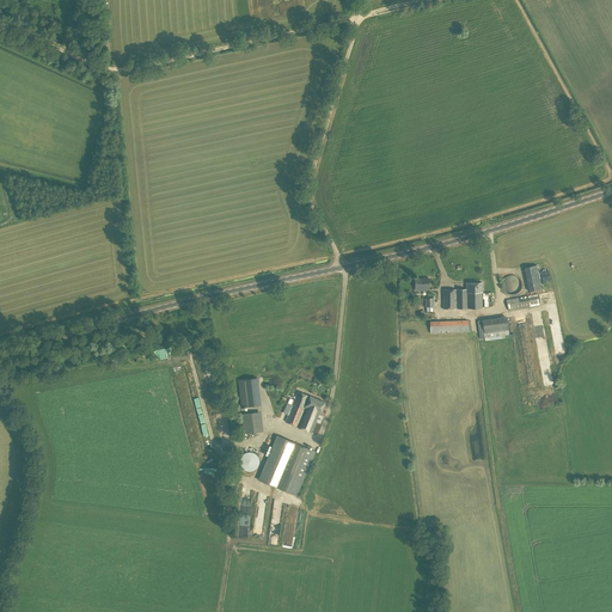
[(537,264),(525,268),(531,292),(543,288),(537,264)]
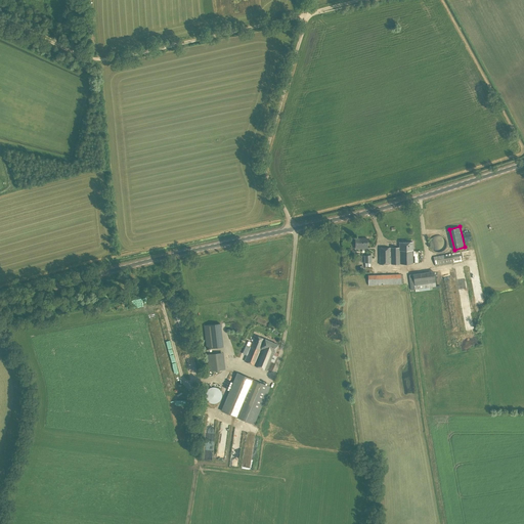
[(438,252),(439,252),(441,252),(442,252),(443,251),(444,250),(445,249),(446,248),(446,246),(446,245),(446,244),(446,242),(446,241),(445,239),(444,238),(443,237),(442,236),(441,236),(439,235),(438,235),(436,235),(435,236),(434,237),(433,237),(432,238),(431,239),(431,242),(430,243),(430,244),(430,246),(431,247),(431,248),(432,249),(433,250),(434,251),(435,252),(437,252),(438,252)]
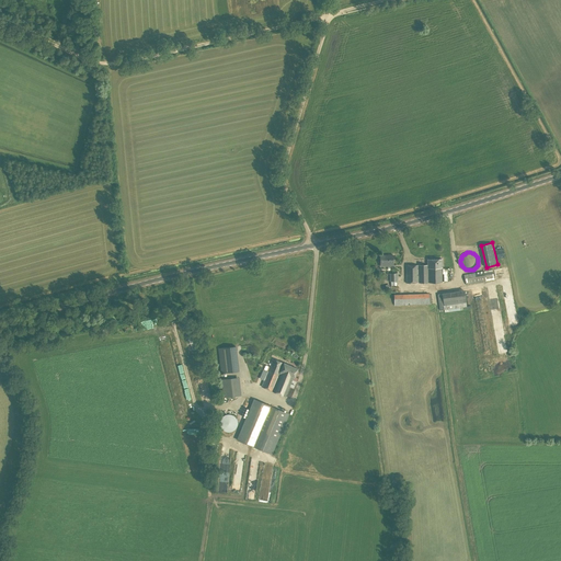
[(381,266),(393,266),(393,255),(381,255),(381,266)]
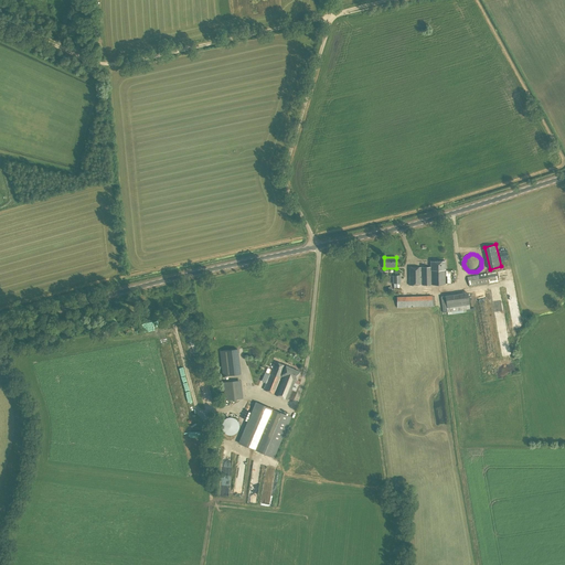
[(408,285),(445,285),(445,269),(446,269),(446,262),(430,262),(430,267),(408,267),(408,285)]
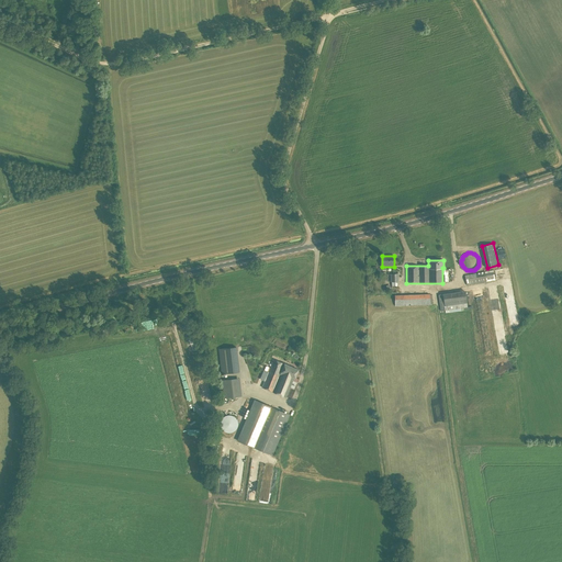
[(467,285),(495,280),(493,270),(464,276),(467,285)]
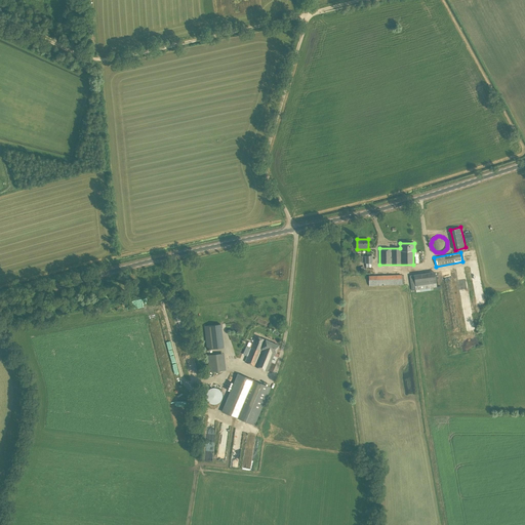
[(438,273),(415,275),(416,291),(433,290),(433,289),(442,288),(442,285),(439,286),(438,273)]
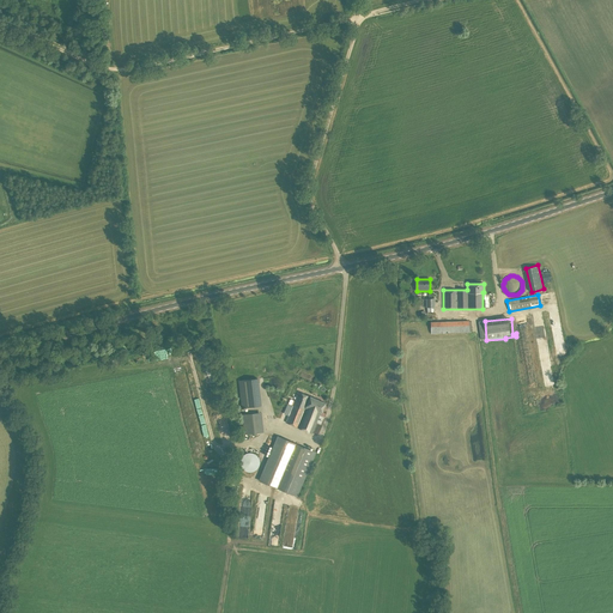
[(431,334),(469,333),(468,321),(430,322),(431,334)]
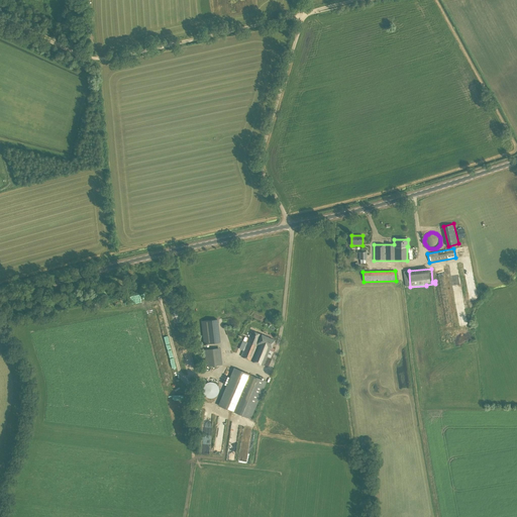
[(203,344),(214,343),(212,320),(201,321),(203,344)]
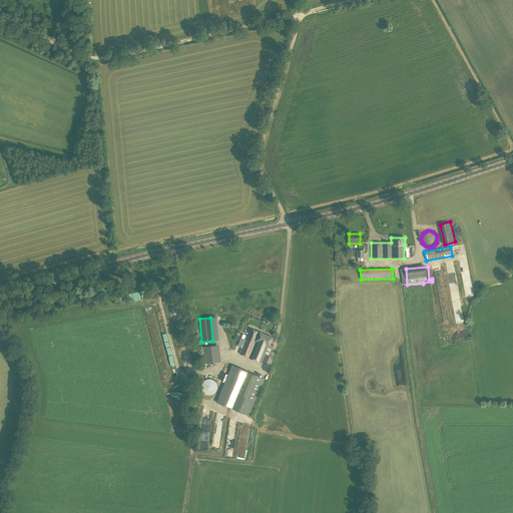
[(250,358),(261,333),(249,329),(239,354),(250,358)]
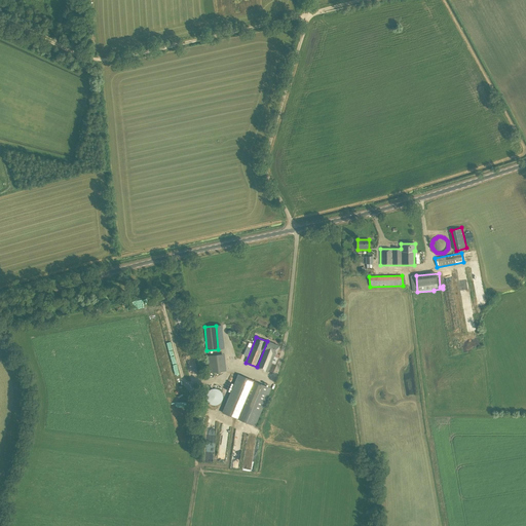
[(267,341),(257,367),(268,372),(275,354),(276,354),(279,346),(267,341)]
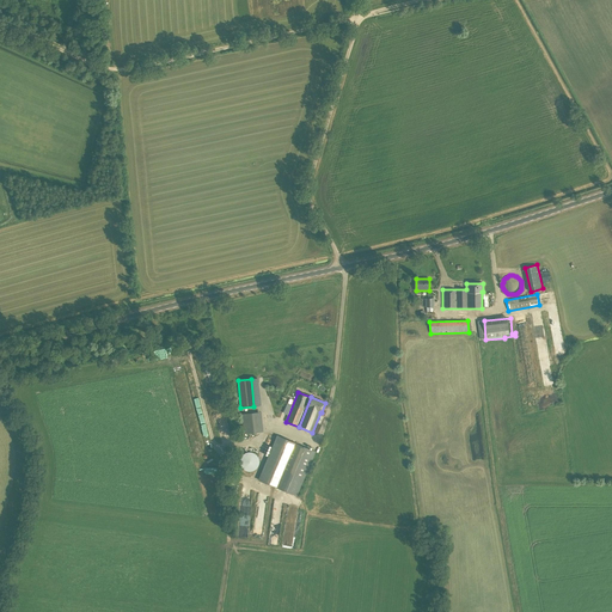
[(297,496),(316,452),(277,435),(258,481),(297,496)]
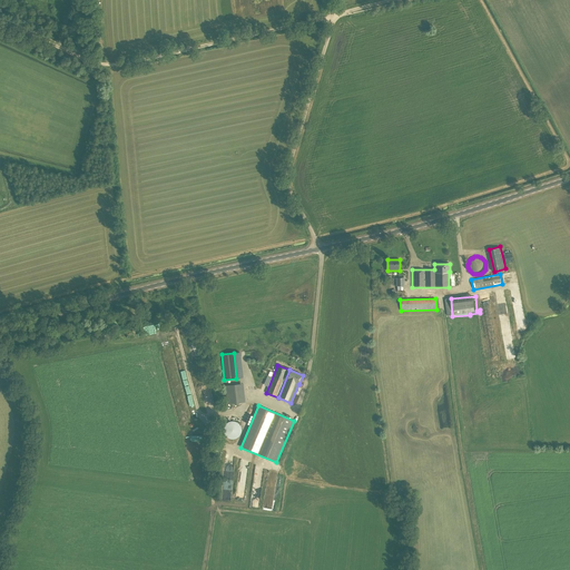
[(232,440),(234,439),(235,439),(236,439),(238,438),(239,436),(239,435),(241,434),(242,432),(242,431),(242,430),(241,428),(241,426),(239,425),(238,424),(237,423),(236,422),(235,422),(234,421),(232,421),(231,422),(229,422),(227,423),(226,423),(225,424),(225,426),(224,428),(224,429),(224,431),(224,432),(224,433),(225,434),(225,436),(226,438),(227,438),(229,439),(231,439),(232,440)]
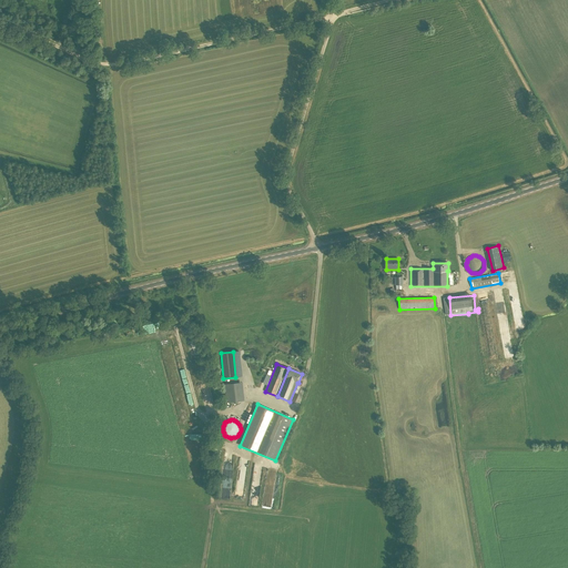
[(252,497),(262,498),(263,490),(253,489),(252,497)]
